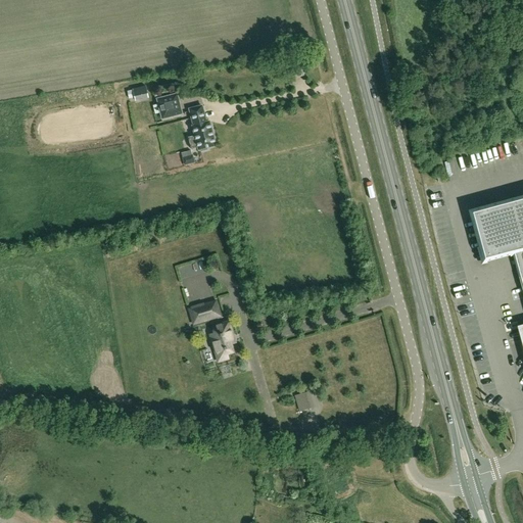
[(132,89),(133,91),(135,101),(148,98),(146,86),(133,89),(132,89)]
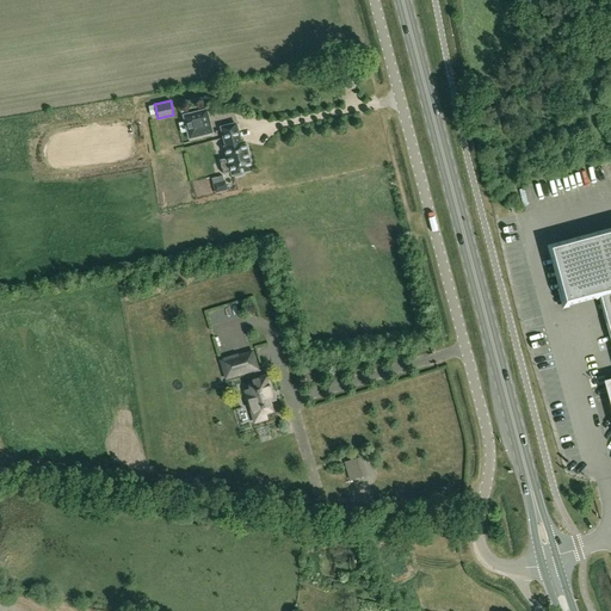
[(207,110),(187,115),(184,116),(185,122),(178,124),(181,134),(187,131),(190,140),(213,134),(207,110)]
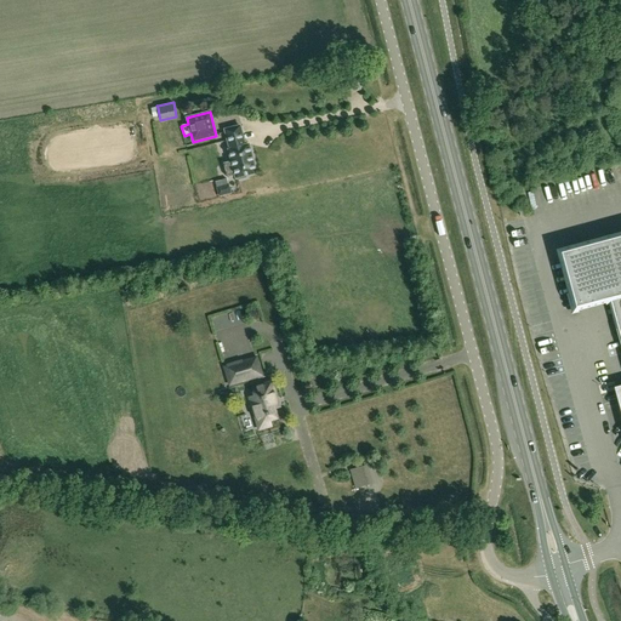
[(244,146),(243,142),(244,142),(240,126),(224,130),(231,149),(228,151),(232,161),(223,163),(227,177),(235,175),(235,178),(238,177),(238,180),(246,178),(246,176),(256,174),(249,144),(244,146)]
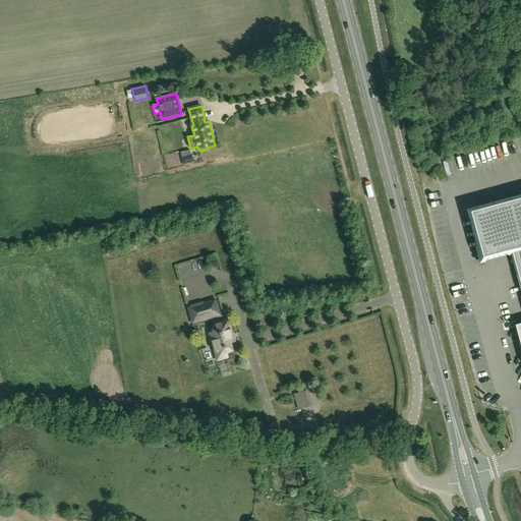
[(183,164),(193,162),(192,154),(181,157),(183,164)]
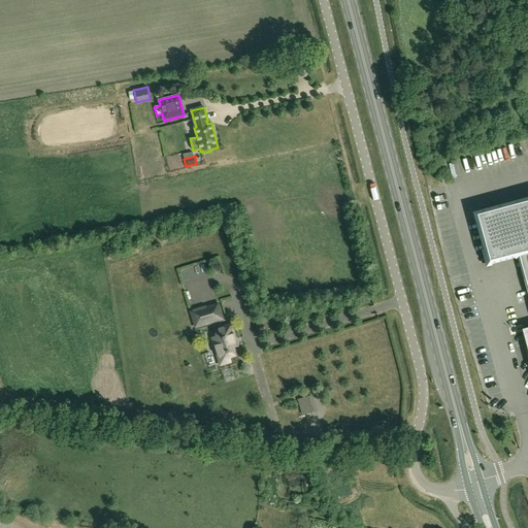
[(527,200),(477,215),(490,261),(518,253),(522,268),(520,269),(523,277),(525,277),(527,289),(527,200)]
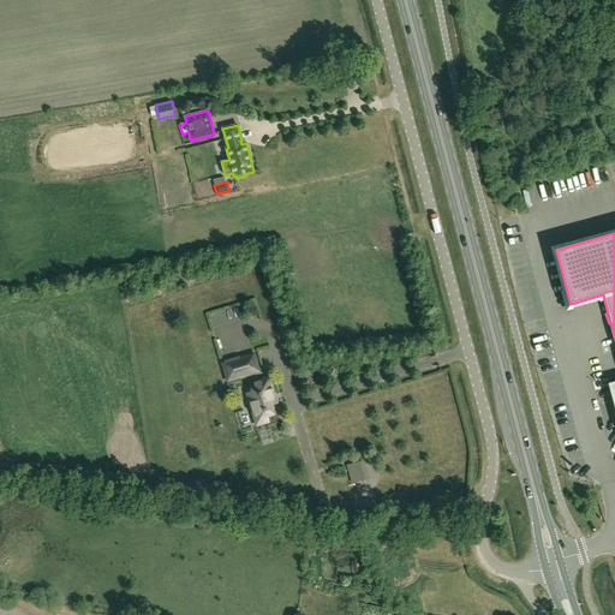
[(254,354),(222,364),(228,381),(250,374),(249,369),(257,366),(254,354)]
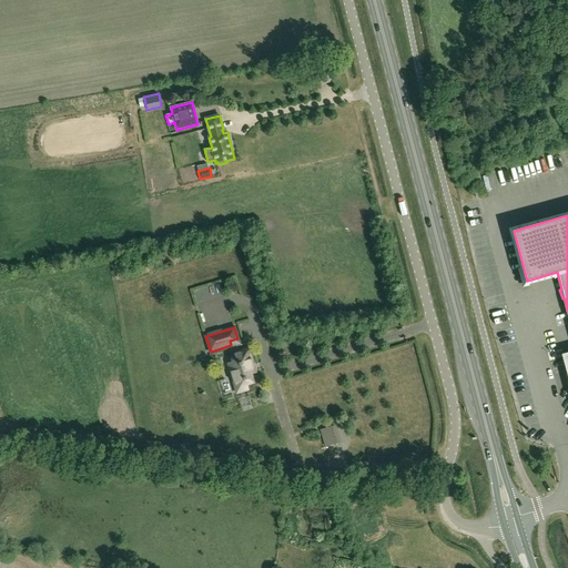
[(231,355),(233,362),(237,375),(232,376),(237,393),(247,389),(246,384),(253,383),(251,374),(253,373),(251,364),(253,364),(249,350),(231,355)]
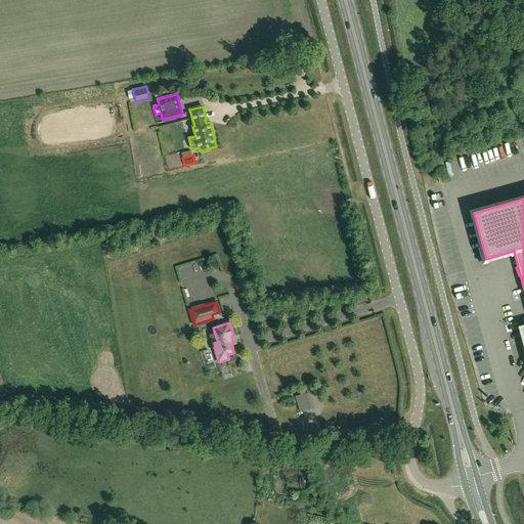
[(300,411),(312,408),(307,393),(296,397),(300,411)]
